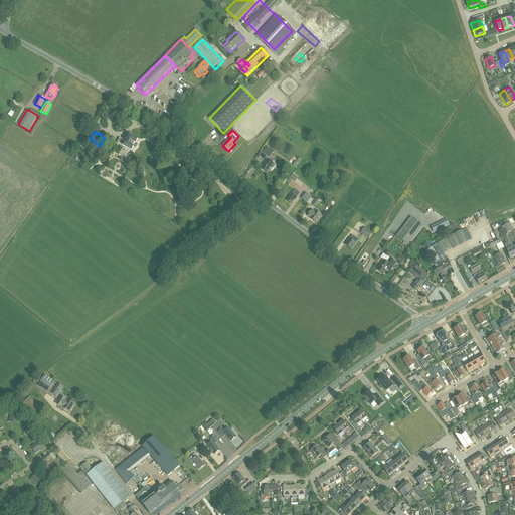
[(136,147),(137,146),(137,144),(136,143),(138,139),(129,134),(125,141),(120,139),(118,143),(131,151),(133,147),(135,148),(136,147)]
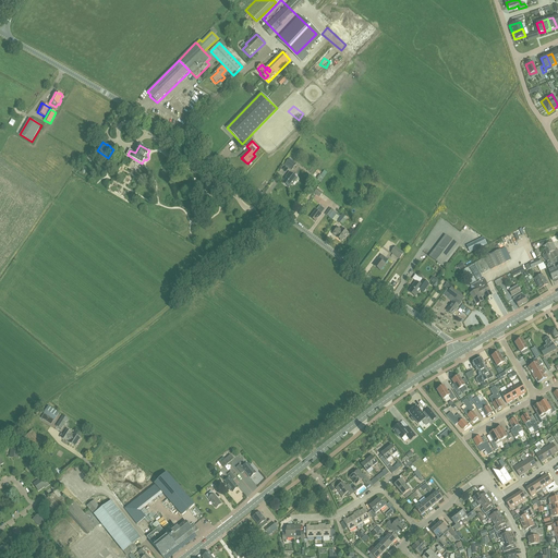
[(284,165),(292,170),(295,165),(289,159),(284,165)]
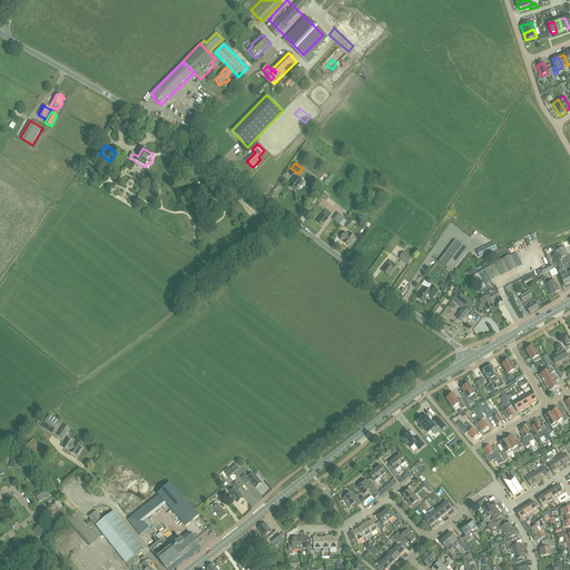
[(330,173),(323,183),(326,185),(333,175),(330,173)]
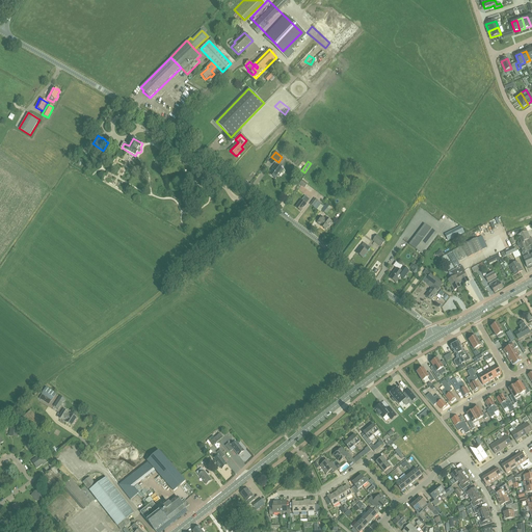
[(269,175),(275,179),(277,176),(278,176),(283,170),(276,165),(271,170),(272,171),(269,175)]
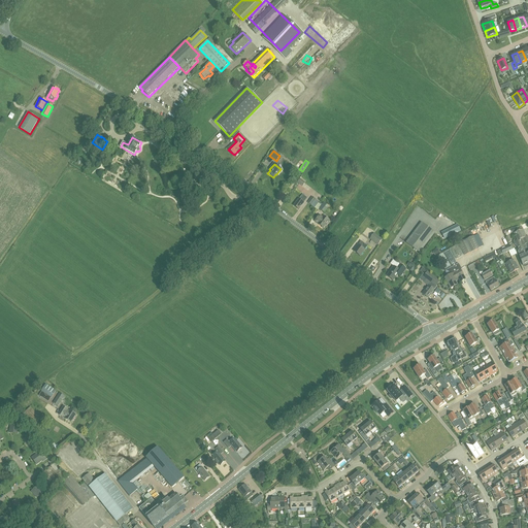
[(303,203),(307,198),(302,194),(294,206),(299,209),(304,203),(303,203)]
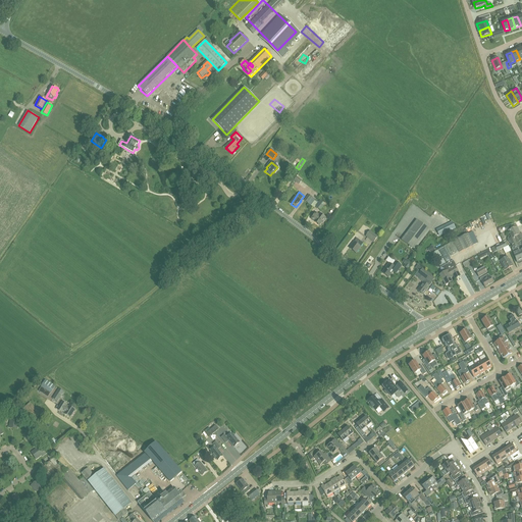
[(311,206),(315,200),(309,195),(304,201),(311,206)]
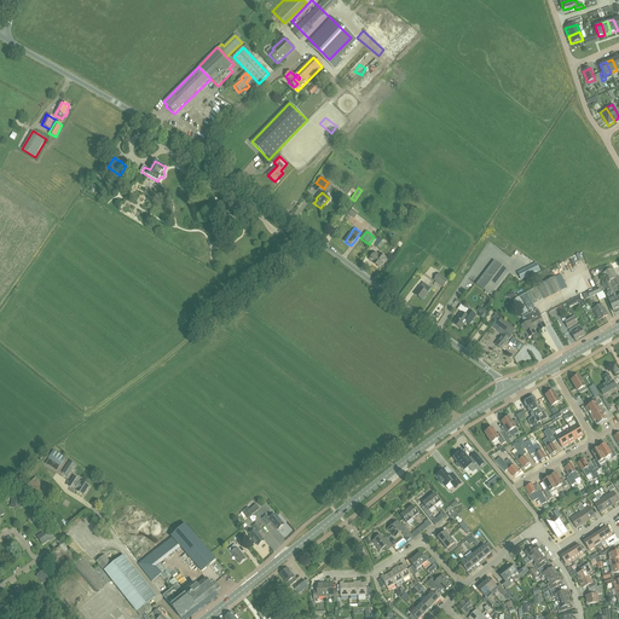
[(372,262),(372,264),(380,268),(382,265),(387,259),(380,254),(379,255),(375,252),(369,260),(372,262)]
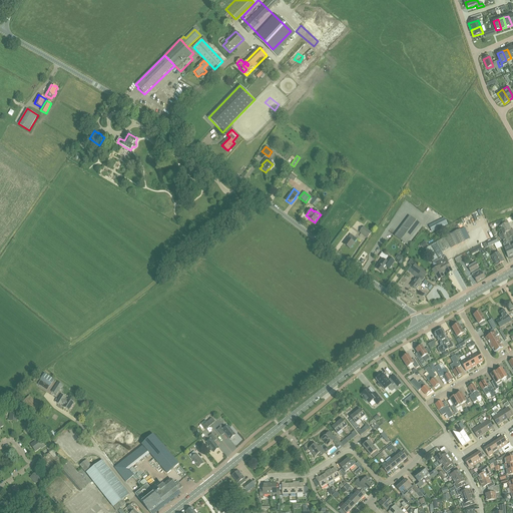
[(409,215),(394,235),(407,245),(422,226),(409,215)]
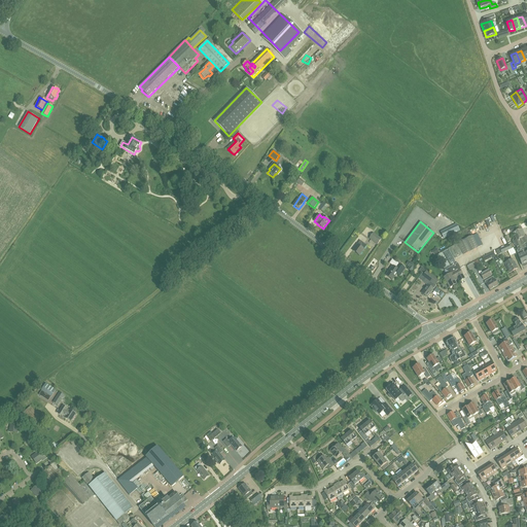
[(522,238),(525,237),(522,230),(514,233),(516,239),(513,241),(513,242),(514,244),(515,245),(516,244),(517,248),(518,248),(519,250),(517,251),(519,255),(518,255),(522,266),(526,262),(526,260),(522,249),(526,247),(522,238)]
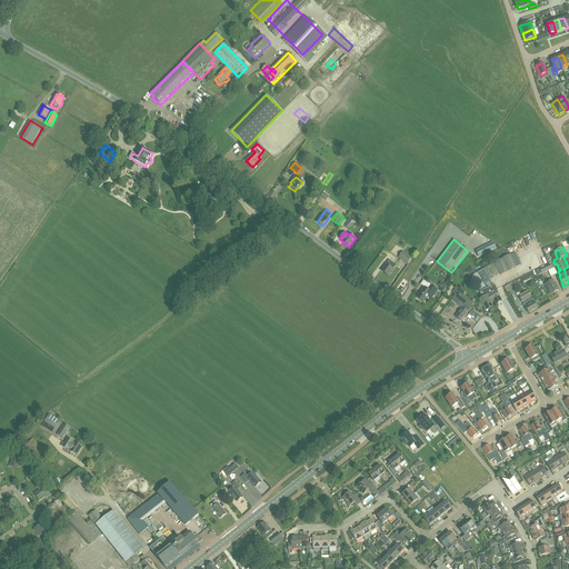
[(412,258),(403,251),(398,258),(408,265),(412,258)]
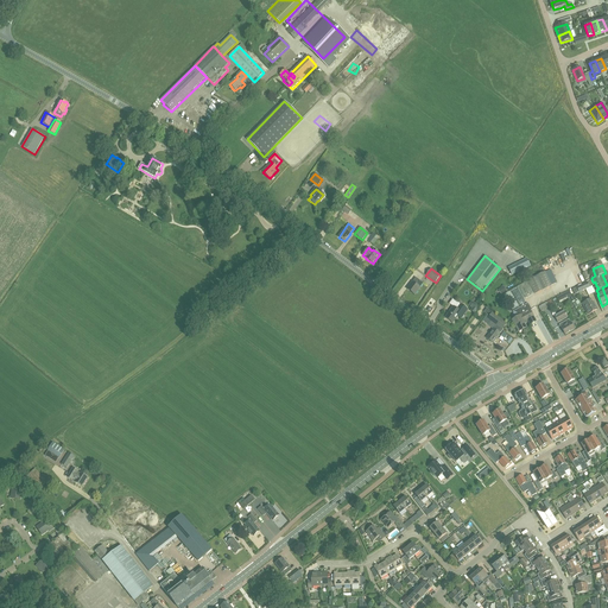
[(529,280),(529,282),(536,295),(551,286),(545,272),(529,280)]
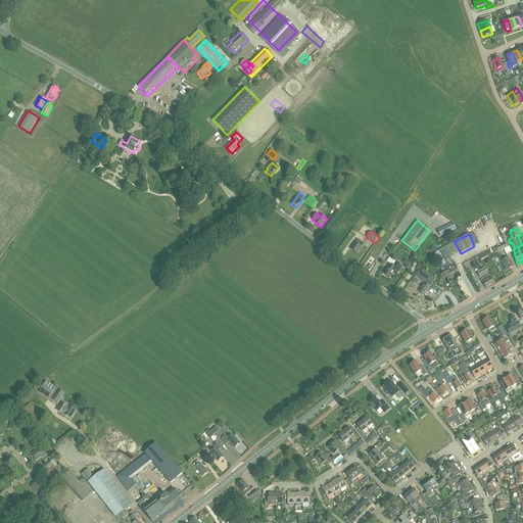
[(480,250),(503,241),(500,235),(477,245),(480,250)]
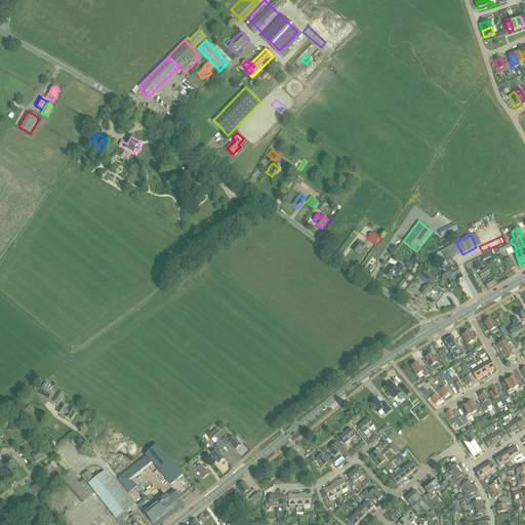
[(356,244),(351,250),(358,255),(363,249),(366,245),(359,240),(356,244)]
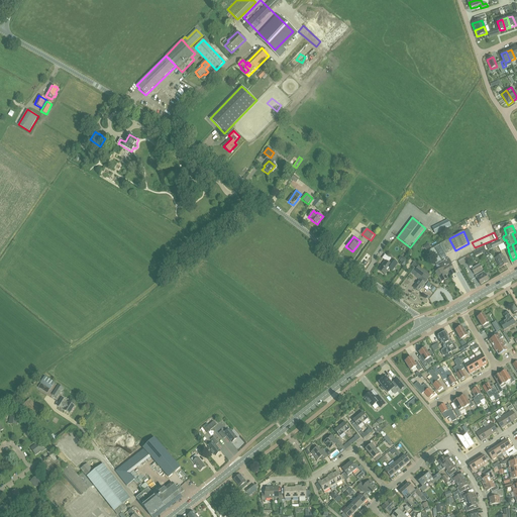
[(439,244),(445,254),(455,250),(449,239),(439,244)]
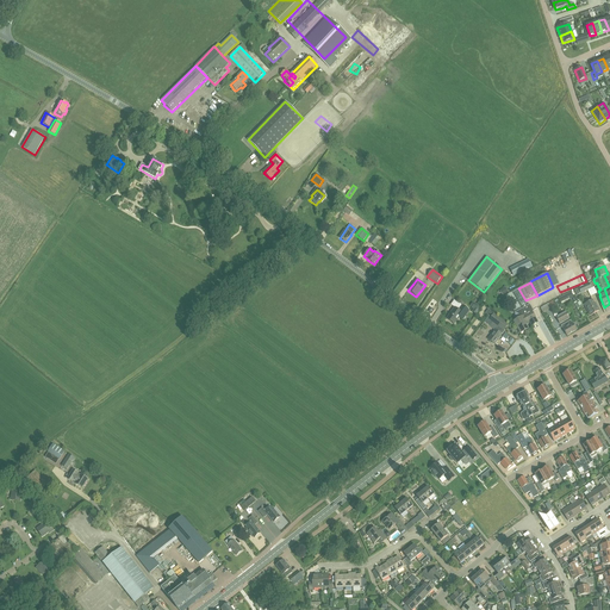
[(577,296),(591,288),(589,284),(574,291),(577,296)]
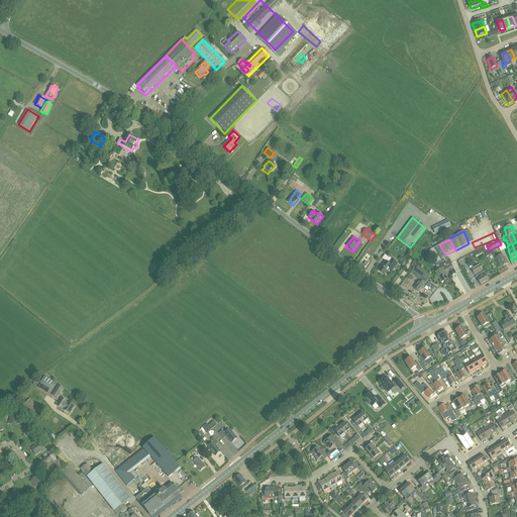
[(447,257),(445,254),(439,244),(428,250),(435,265),(447,257)]
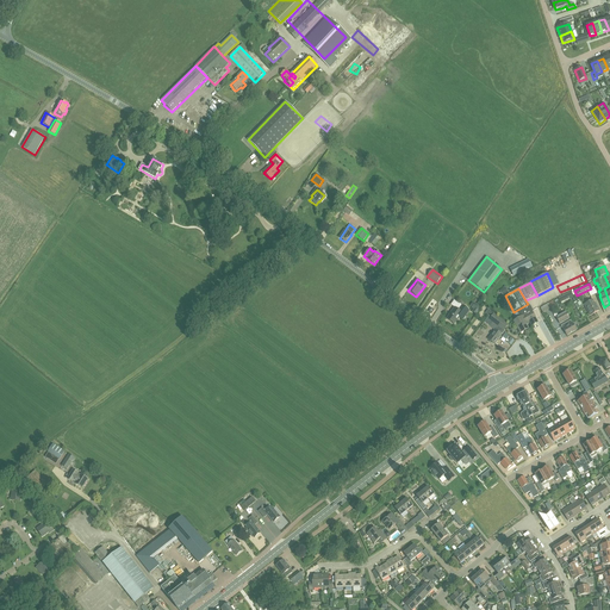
[(590,316),(599,310),(597,306),(596,306),(592,300),(584,305),(590,316)]
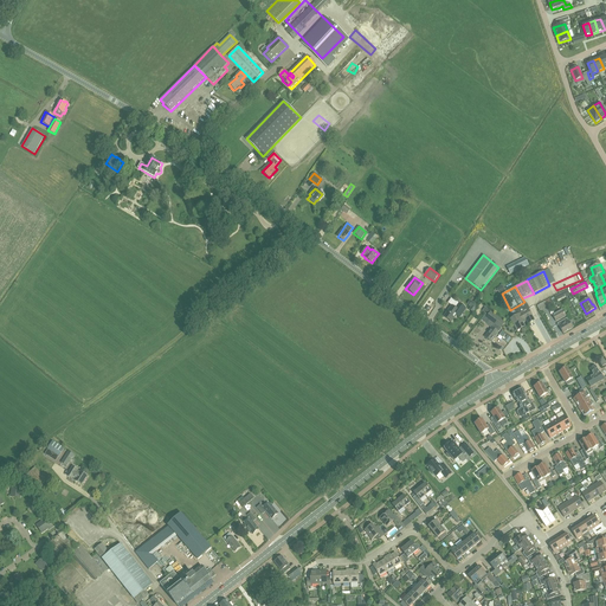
[(548,300),(536,307),(539,311),(552,304),(548,300)]
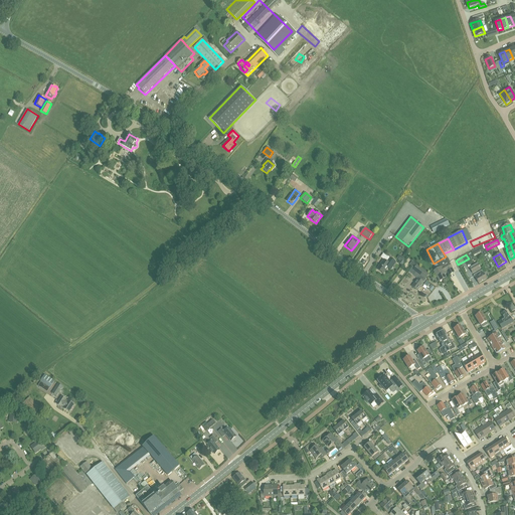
[(406,260),(401,255),(398,260),(399,261),(398,263),(402,266),(406,260)]
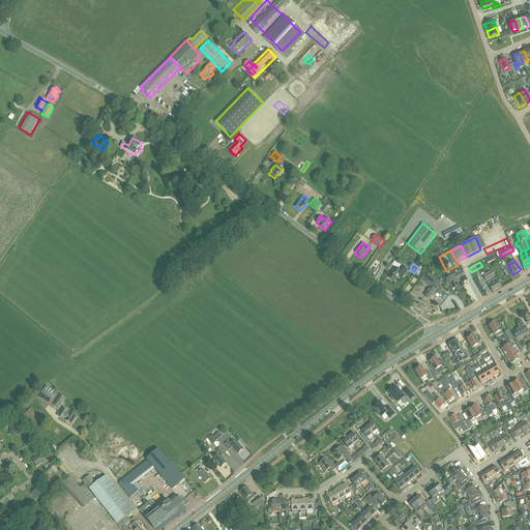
[(395,268),(388,277),(394,282),(399,275),(402,277),(405,273),(407,270),(404,267),(399,264),(395,268)]
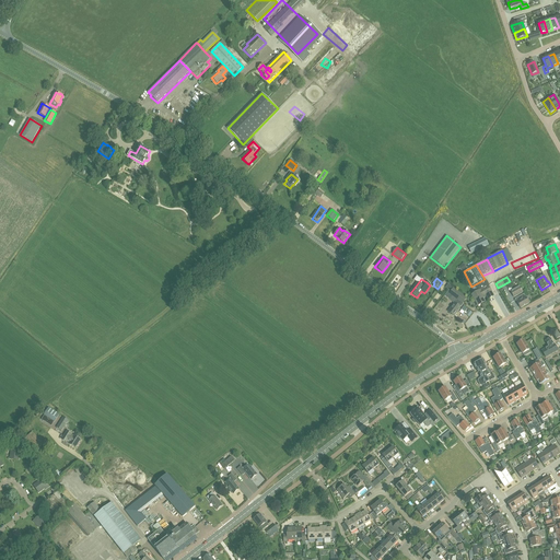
[(477,284),(483,295),(486,294),(487,296),(488,299),(493,296),(492,294),(491,292),(489,287),(490,286),(487,279),(485,280),(477,284)]
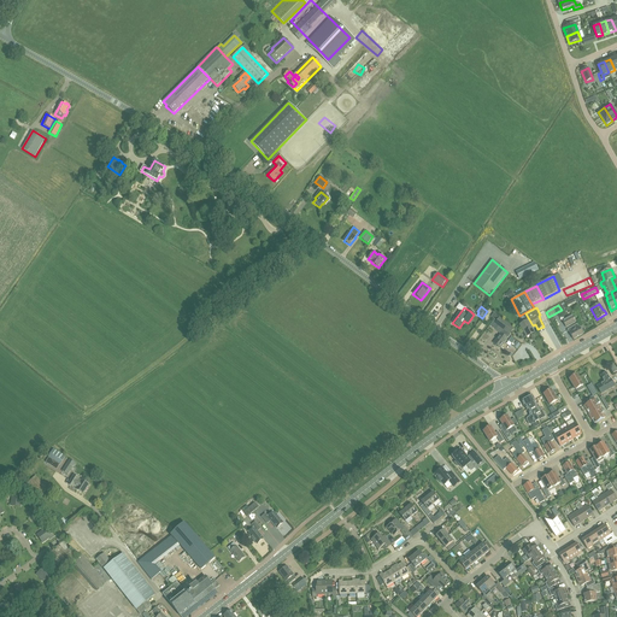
[(493,344),(495,345),(494,346),(498,348),(498,347),(500,348),(507,339),(510,335),(515,329),(509,324),(510,323),(509,322),(507,321),(506,322),(500,318),(499,317),(494,313),(491,317),(494,319),(489,325),(495,330),(498,327),(504,330),(493,344)]
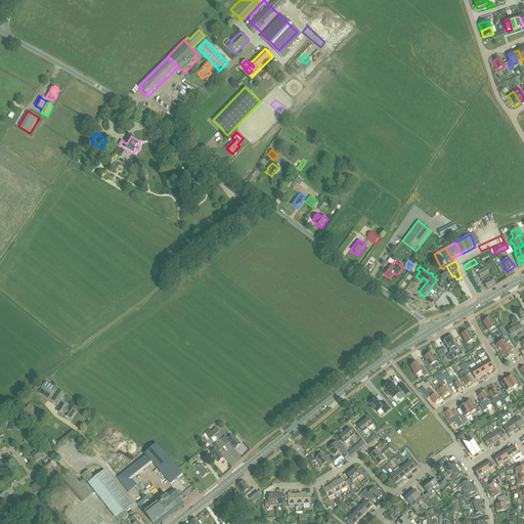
[(446,273),(445,273),(441,276),(447,287),(453,282),(450,278),(452,276),(446,266),(442,269),(445,270),(446,273)]
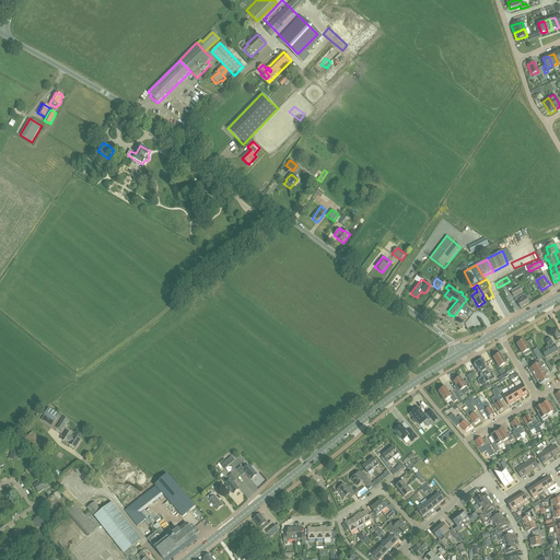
[(513,298),(522,292),(518,287),(510,291),(513,298)]
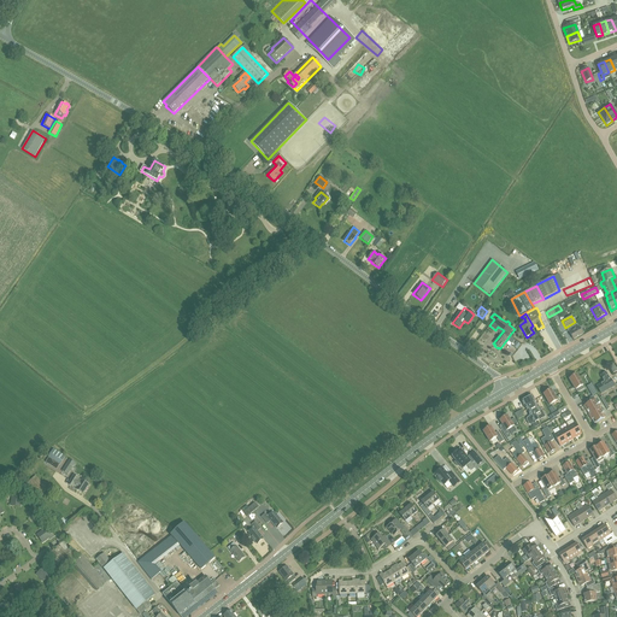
[(483,340),(493,329),(488,324),(479,336),(483,340)]
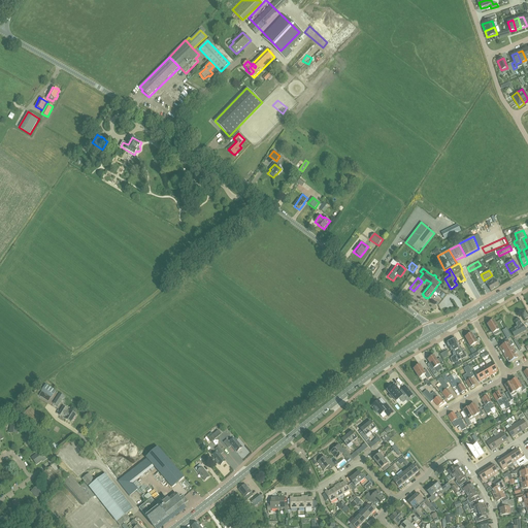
[(494,277),(486,283),(491,291),(499,287),(494,277)]
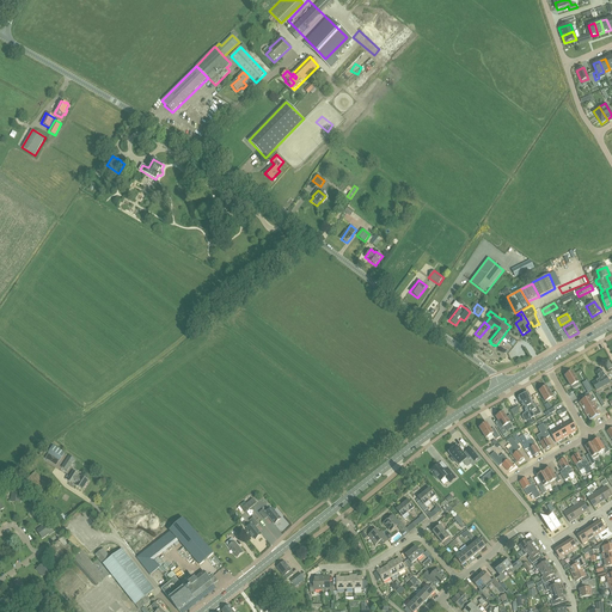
[(597,391),(610,384),(605,377),(601,369),(595,373),(600,380),(597,381),(592,384),(597,391)]
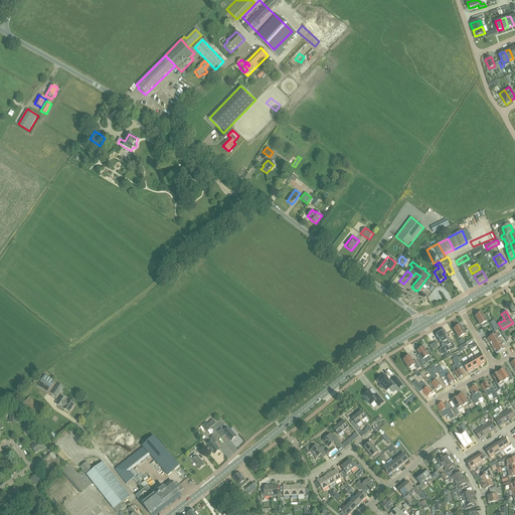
[(477,316),(475,317),(481,326),(487,322),(481,313),(480,314),(477,316)]
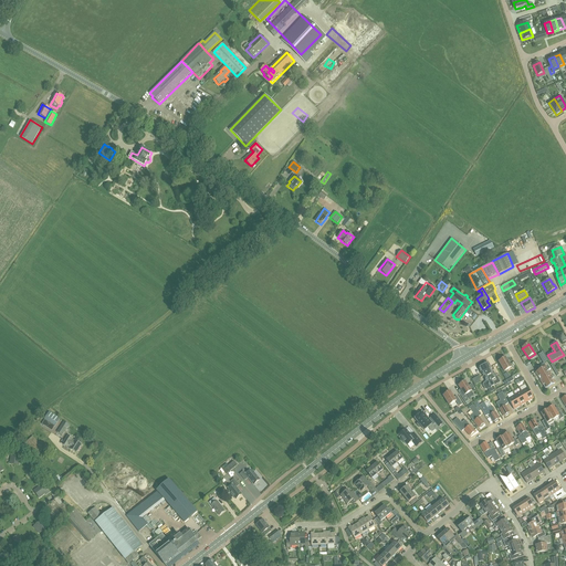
[(505,358),(504,358),(500,360),(499,362),(504,371),(511,368),(505,358)]
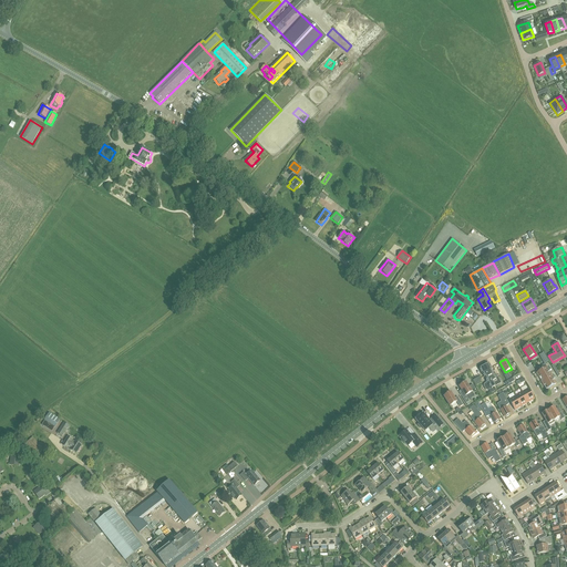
[(488,363),(480,369),(482,374),(483,374),(486,372),(491,380),(493,384),(495,387),(502,383),(497,377),(496,378),(492,369),(488,363)]
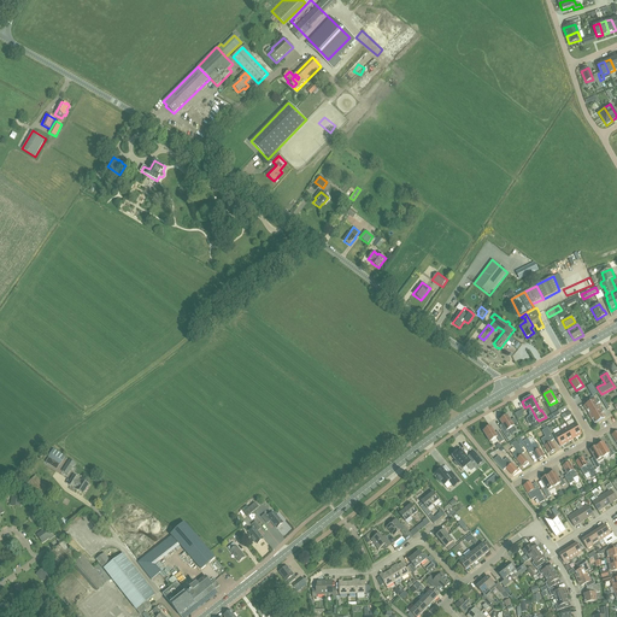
[(589,415),(600,409),(593,397),(587,400),(588,404),(583,406),(589,415)]
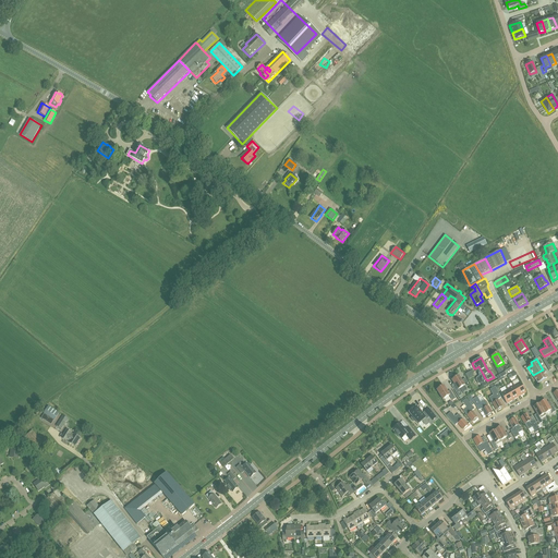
[(486,380),(483,374),(478,366),(475,368),(480,377),(476,378),(476,380),(478,384),(480,384),(481,384),(486,380)]
